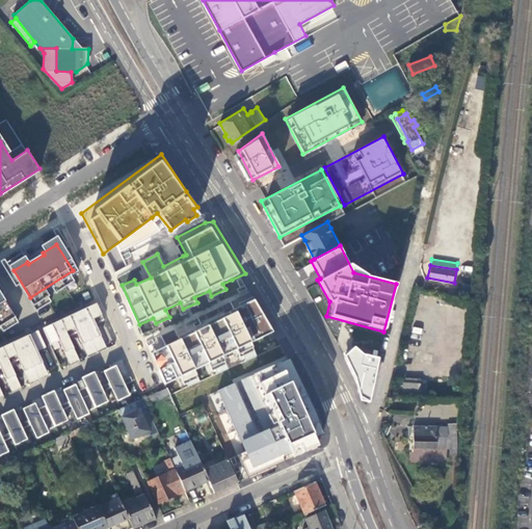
[(0,314),(8,309),(0,294),(0,314)]
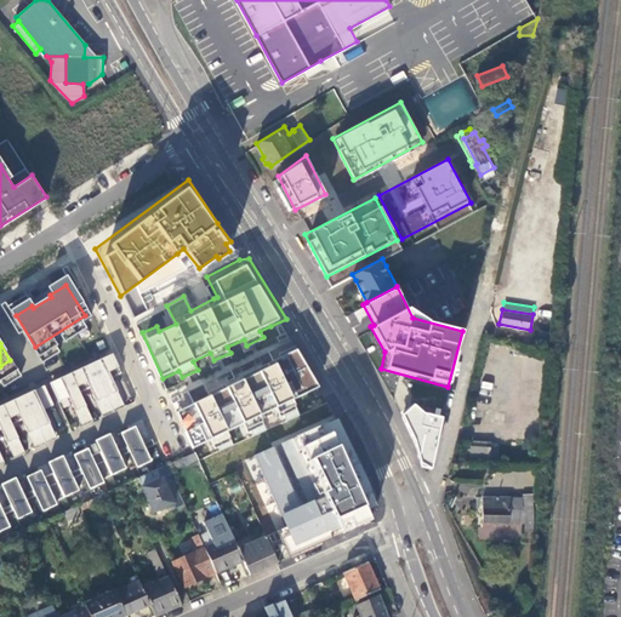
[(528,350),(546,354),(547,348),(529,344),(528,350)]
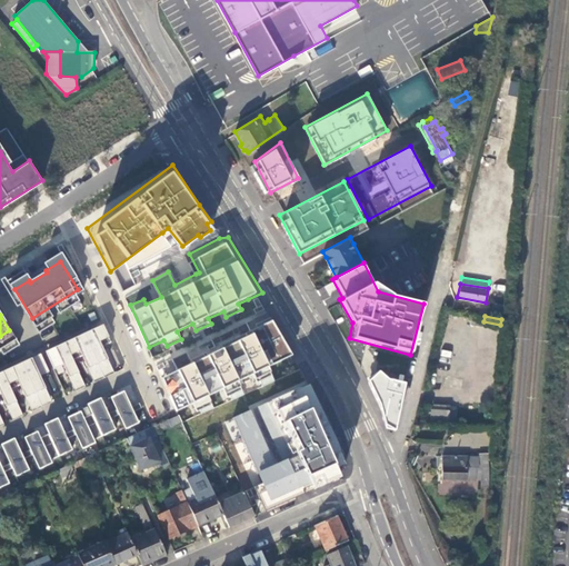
[(162,377),(177,409),(292,354),(271,320),(220,344),(222,348),(162,377)]
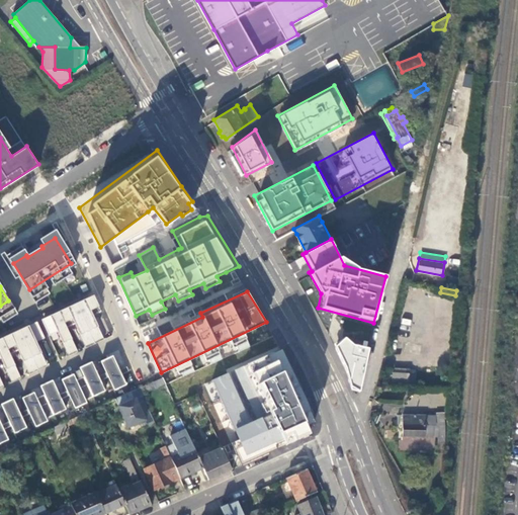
[(101,310),(94,293),(77,302),(89,329),(98,325),(93,314),(101,310)]
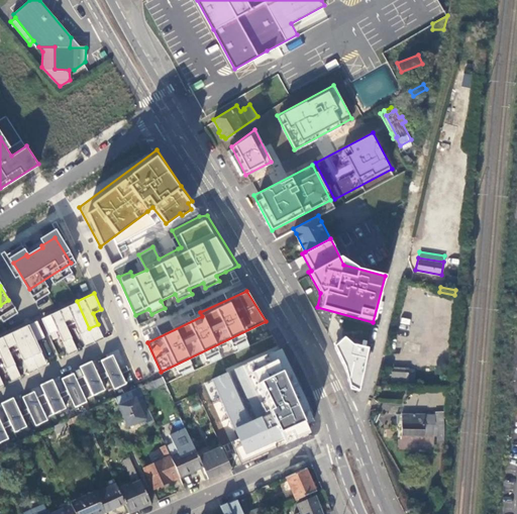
[(77,301),(60,309),(67,325),(75,321),(80,332),(89,328),(77,301)]
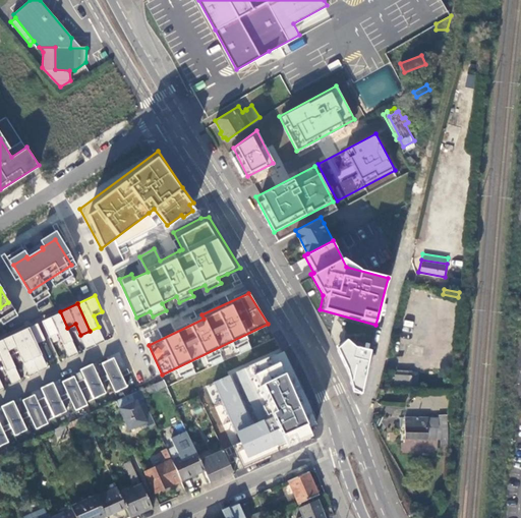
[(60,311),(43,320),(50,336),(58,332),(63,343),(72,339),(67,328),(60,311)]
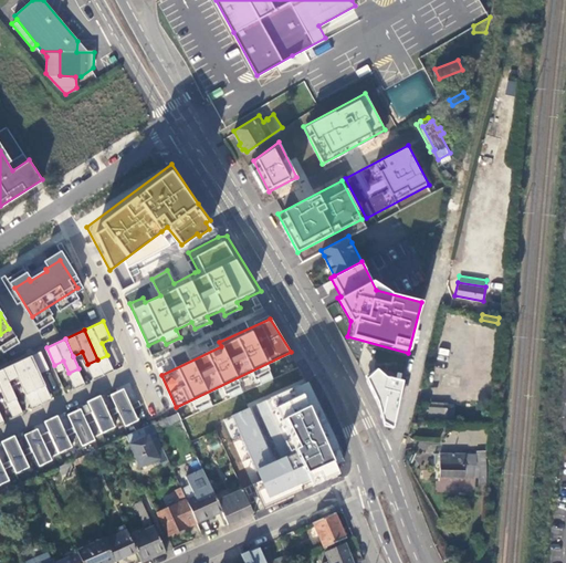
[(49,367),(41,350),(22,358),(35,388),(45,384),(46,384),(40,372),(49,367)]
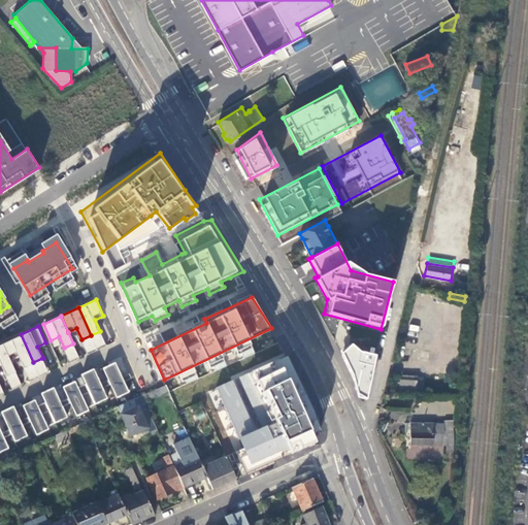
[(91,335),(97,349),(106,345),(100,331),(91,335)]
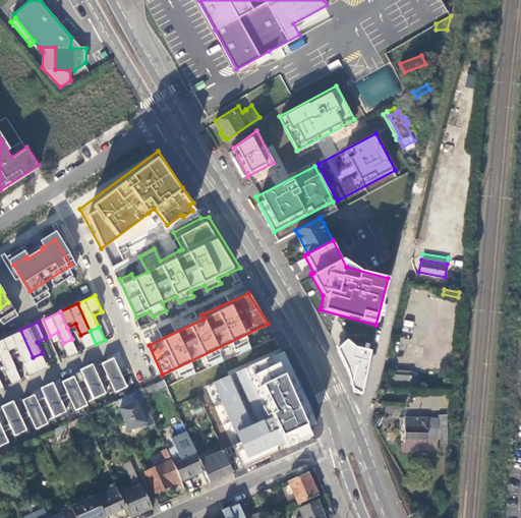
[(20,330),(3,338),(10,354),(18,350),(23,362),(33,357),(20,330)]
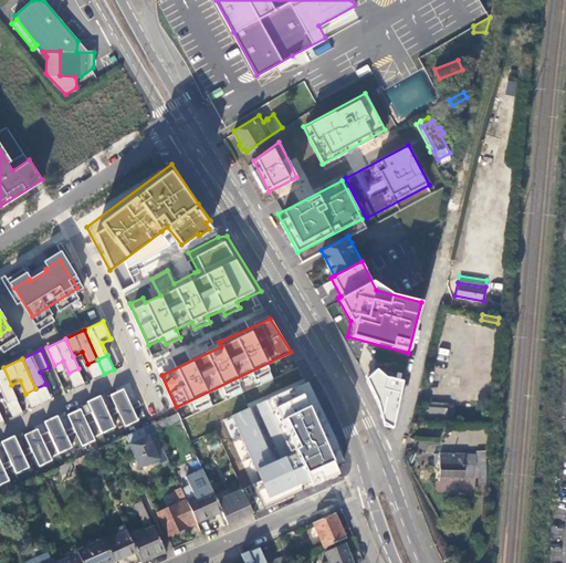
[(97,360),(88,364),(95,378),(104,374),(97,360)]
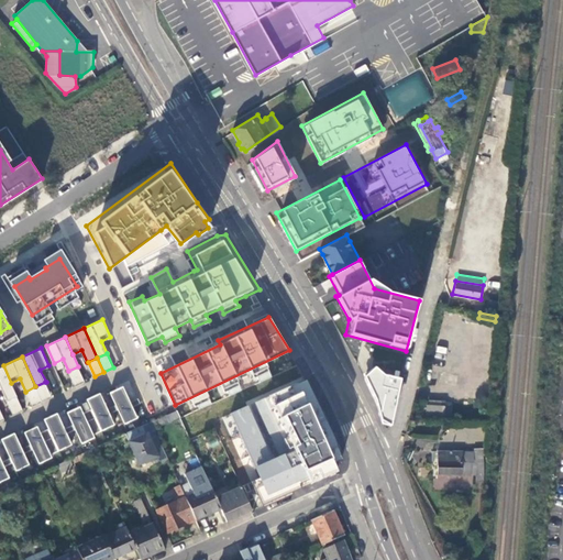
[(3,365),(0,366),(0,387),(1,387),(7,401),(17,395),(11,383),(3,365)]
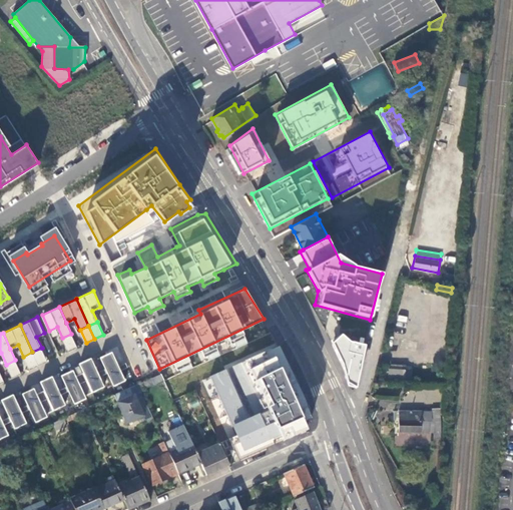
[(71,334),(62,338),(68,351),(77,347),(71,334)]
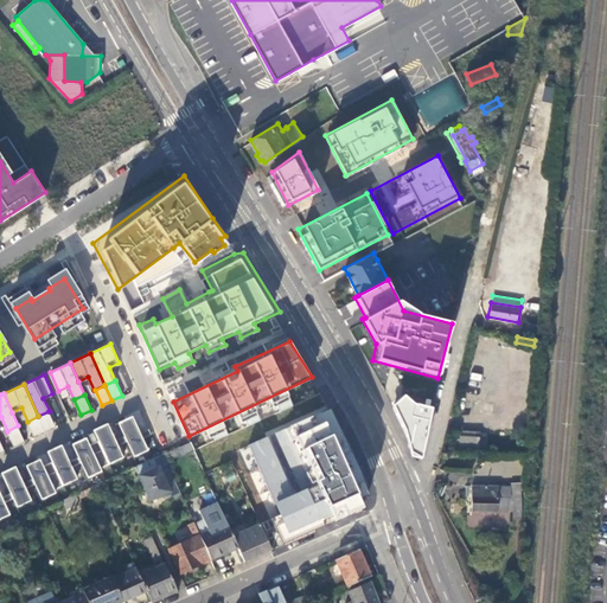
[(402,396),(388,403),(390,408),(398,422),(417,459),(430,406),(411,403),(402,396)]
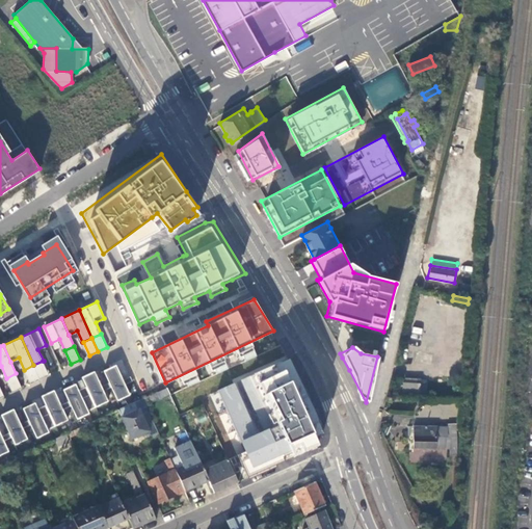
[(211,390),(250,475),(307,451),(318,446),(314,434),(324,429),(292,349),(287,351),(211,390)]
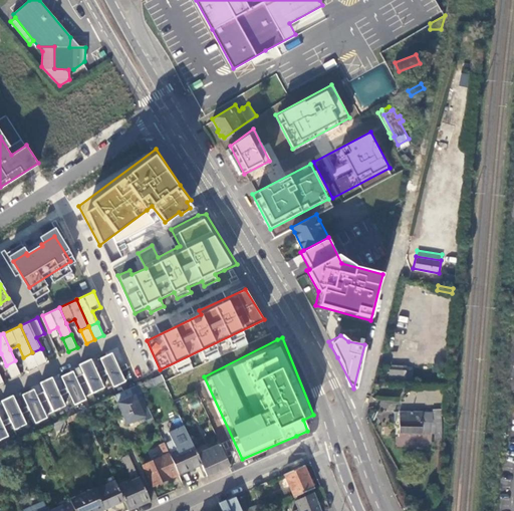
[(32,352),(38,365),(47,361),(41,348),(32,352)]
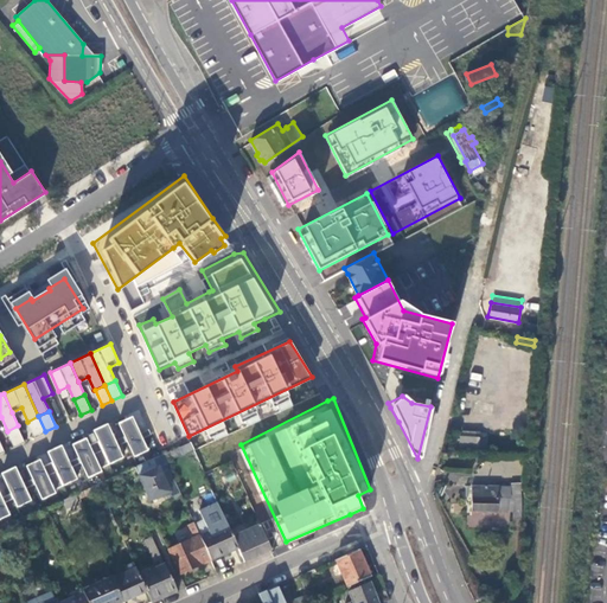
[(134,455),(148,448),(133,415),(119,421),(134,455)]
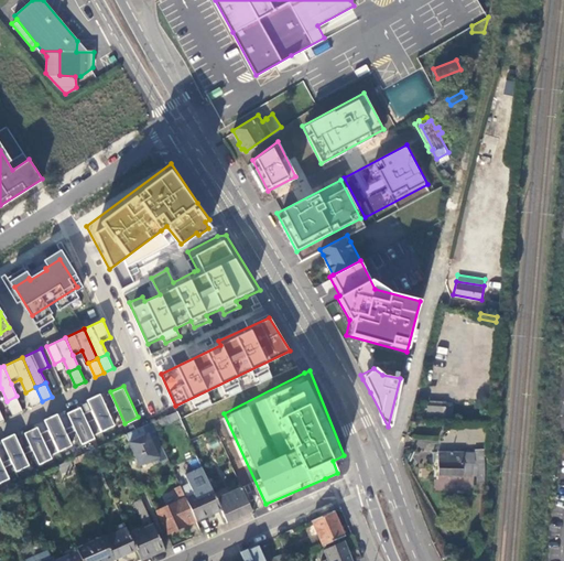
[(35,387),(25,391),(32,406),(42,401),(35,387)]
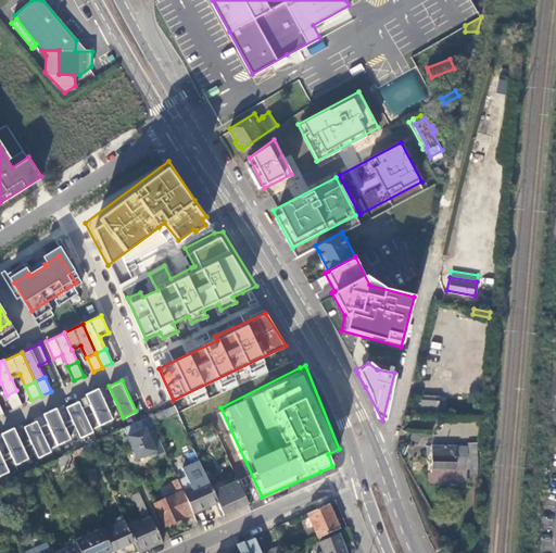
[(100,424),(113,417),(99,387),(86,392),(100,424)]
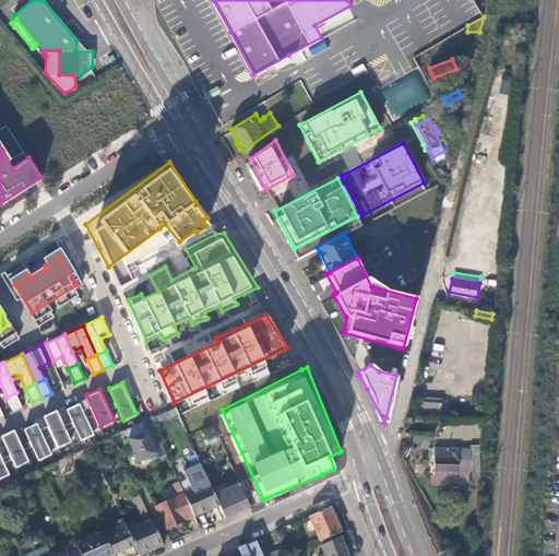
[(16,392),(7,397),(13,411),(23,406),(16,392)]
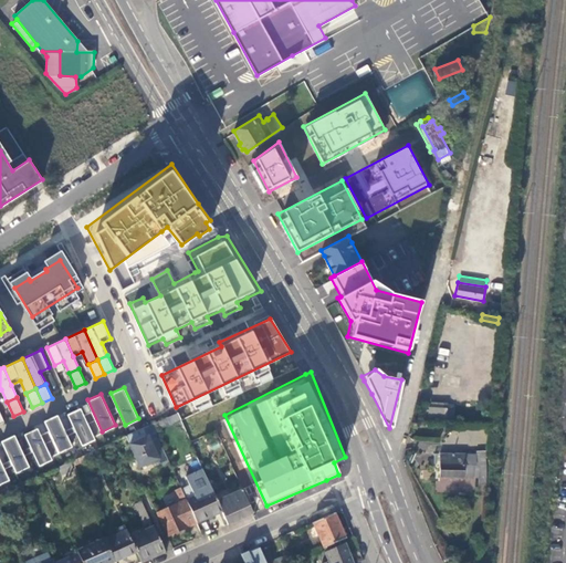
[(447,405),(430,404),(429,415),(446,417),(447,405)]
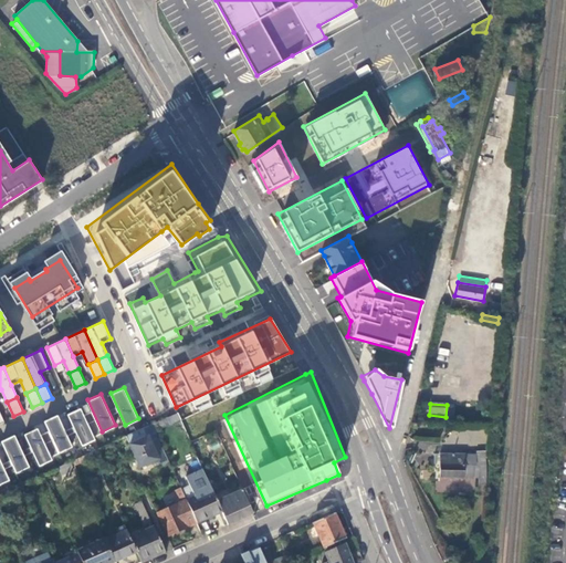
[(82,445),(95,438),(81,407),(67,413),(82,445)]
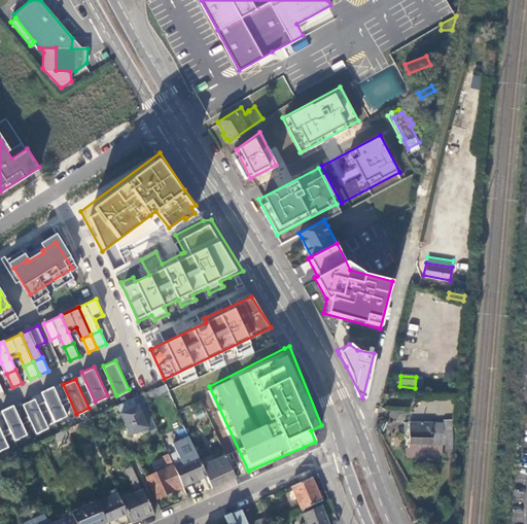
[(155,393),(167,388),(165,382),(152,387),(155,393)]
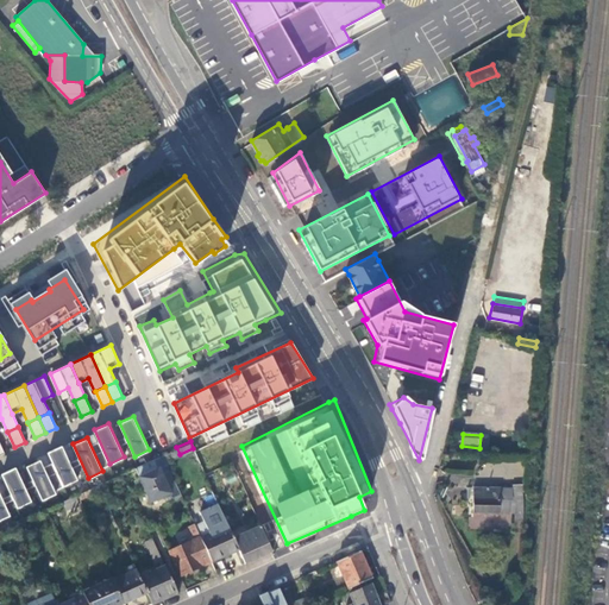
[(63,485),(77,479),(62,445),(48,451),(63,485)]
